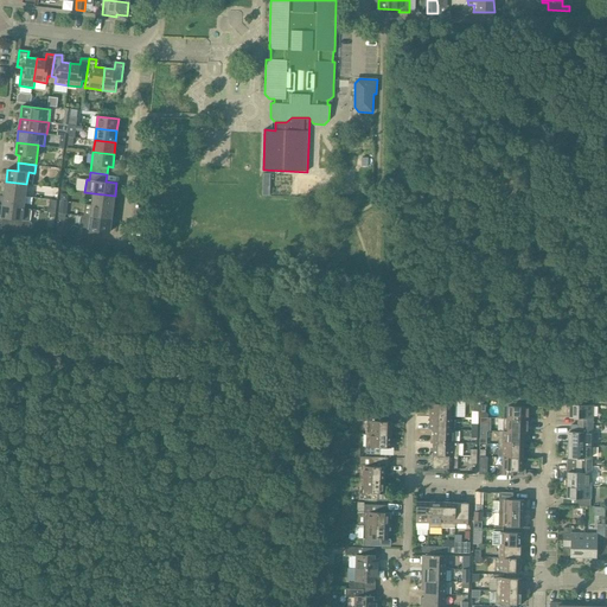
[(26,184),(6,181),(4,193),(25,196),(26,184)]
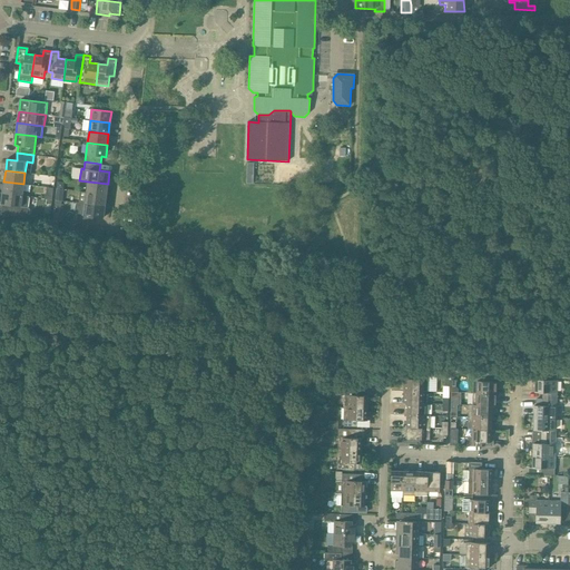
[(23,184),(3,182),(2,193),(22,196),(23,184)]
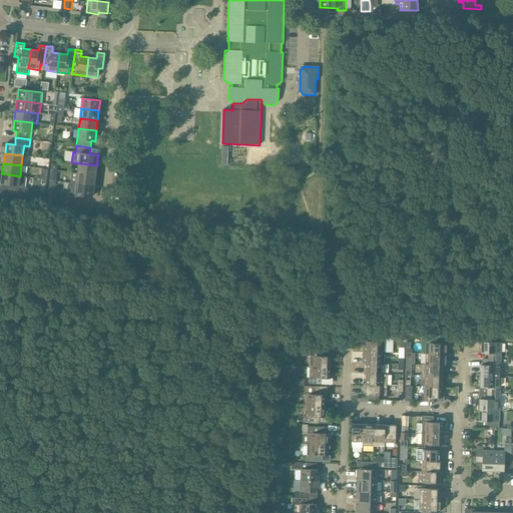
[(79,163),(78,173),(95,175),(97,165),(79,163)]
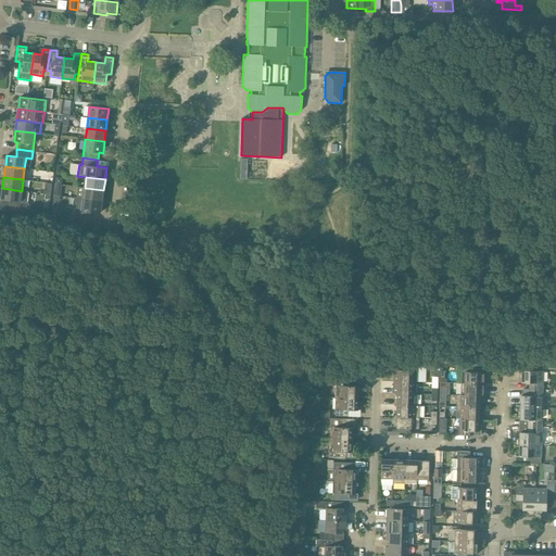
[(62,185),(55,184),(54,194),(60,196),(61,196),(63,185),(62,185)]
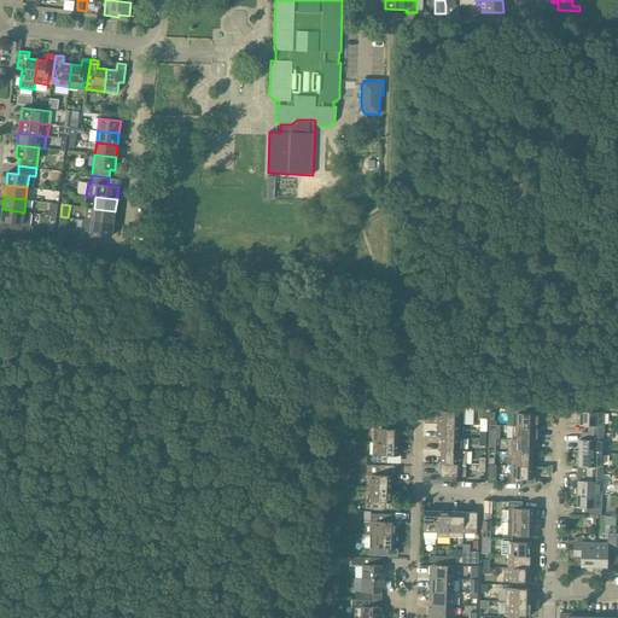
[(86,220),(114,223),(115,211),(94,209),(87,208),(86,220)]
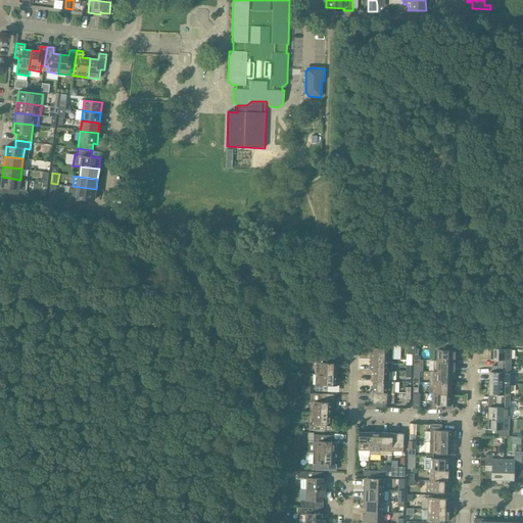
[(2,177),(1,188),(11,189),(10,191),(10,196),(26,198),(27,193),(27,190),(28,180),(20,180),(2,177)]
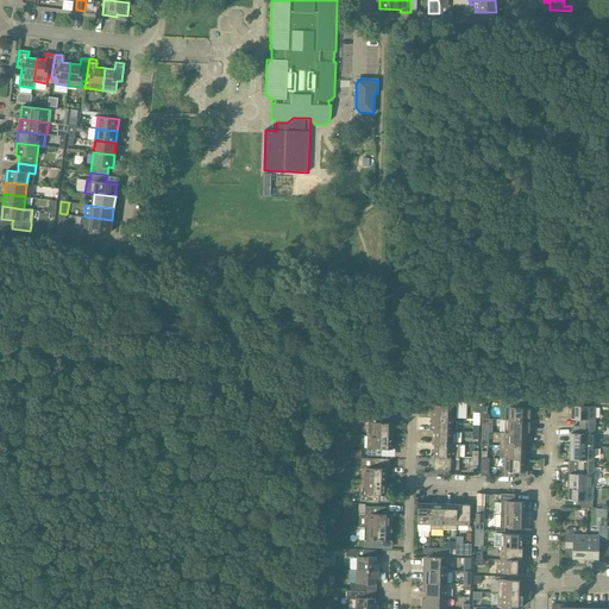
[(82,217),(81,224),(82,226),(83,226),(83,231),(82,238),(86,239),(99,240),(100,233),(100,231),(111,232),(112,220),(85,217),(83,217),(82,217)]
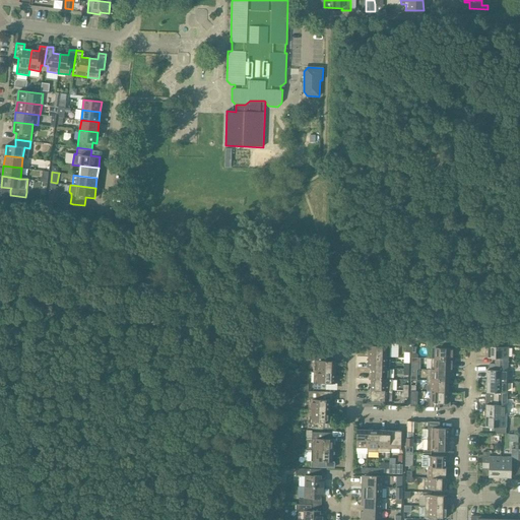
[(369,345),(369,356),(390,358),(390,345),(390,340),(377,339),(376,339),(376,345),(369,345)]
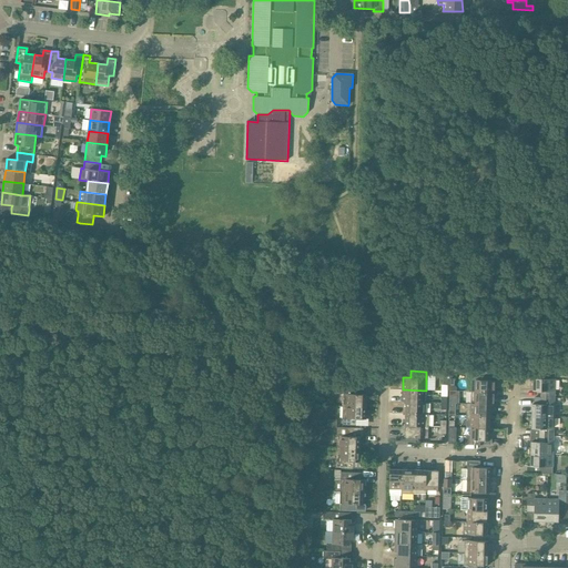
[(472,392),(495,393),(495,379),(487,379),(487,371),(472,371),(472,379),(472,392)]
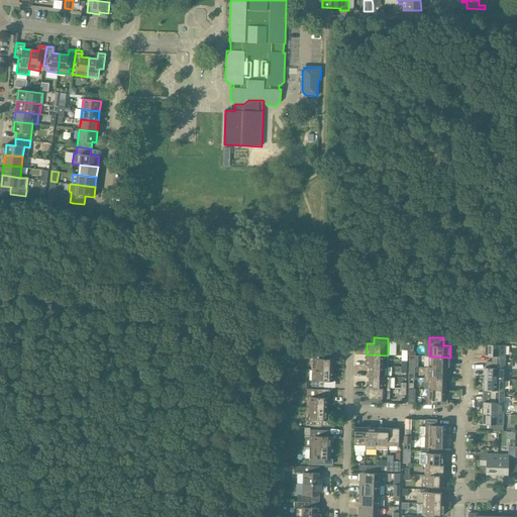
[(492,363),(505,363),(505,345),(485,344),(485,355),(493,356),(492,363)]
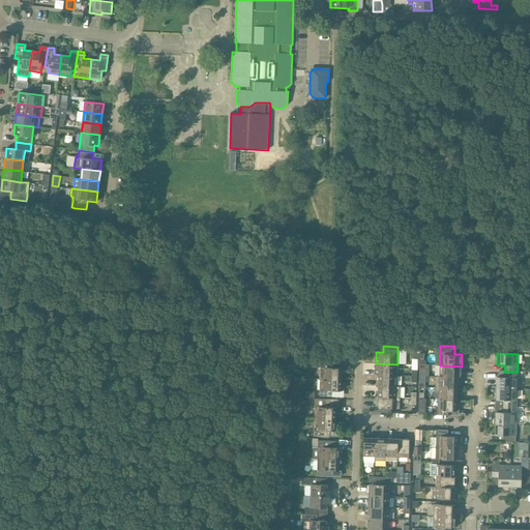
[(301,359),(292,359),(292,367),(298,369),(298,366),(301,366),(301,359)]
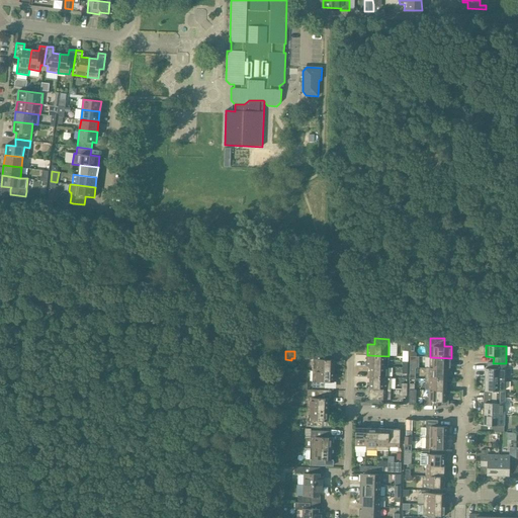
[(313,358),(313,370),(334,370),(335,359),(327,359),(327,353),(306,352),(306,358),(313,358)]
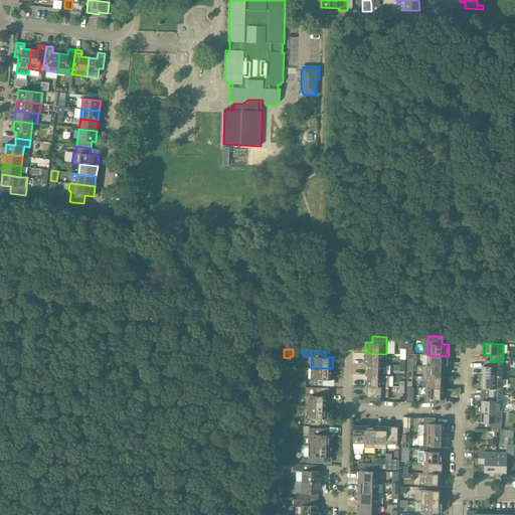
[(386,364),(386,354),(365,353),(365,364),(368,364),(386,364)]
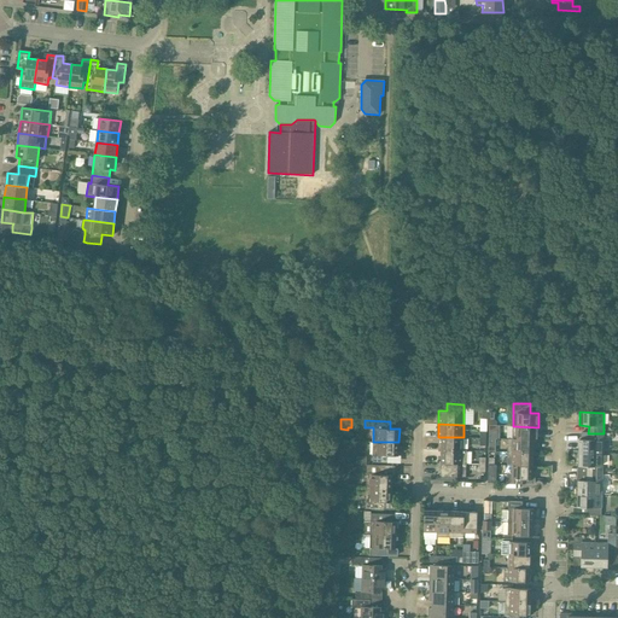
[(538,427),(513,426),(512,438),(512,439),(534,439),(534,441),(538,441),(538,427)]
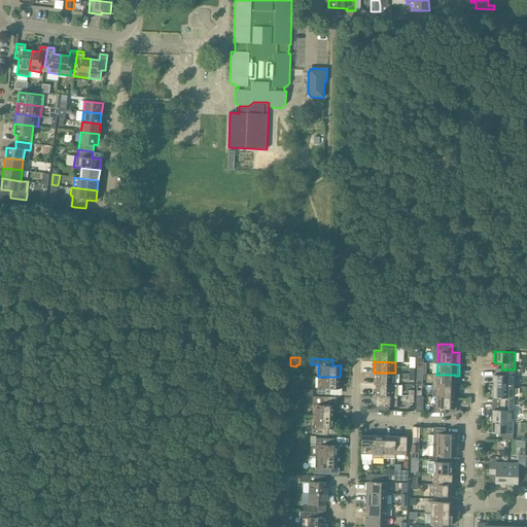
[(514,387),(515,370),(501,370),(501,375),(494,375),(493,386),(514,387)]
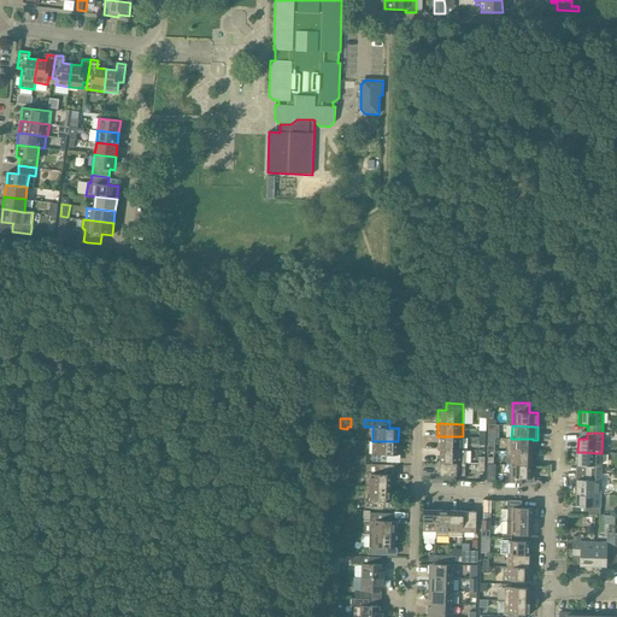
[(462,450),(463,436),(441,436),(440,450),(462,450)]
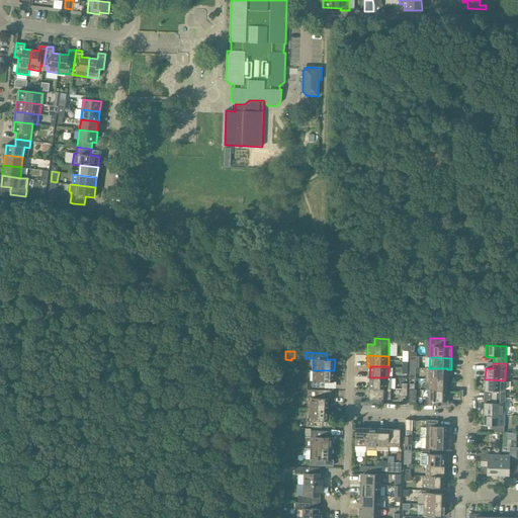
[(447,379),(447,369),(447,368),(429,368),(429,367),(426,367),(425,378),(447,379)]
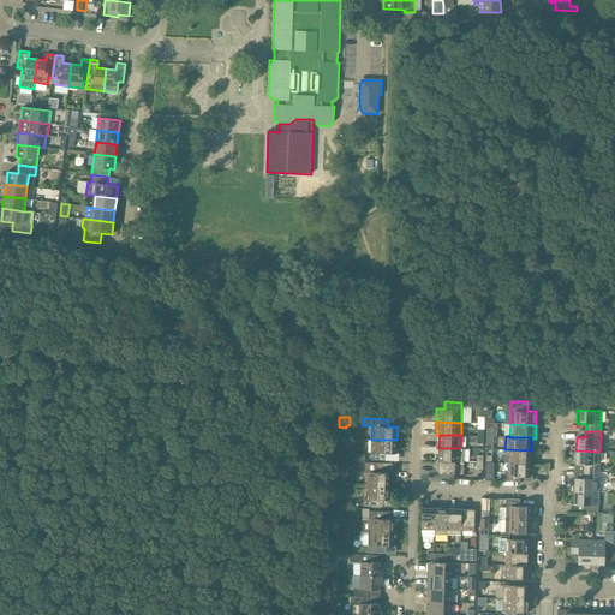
[(371,440),(370,460),(376,460),(386,460),(386,453),(396,453),(396,440),(371,440)]
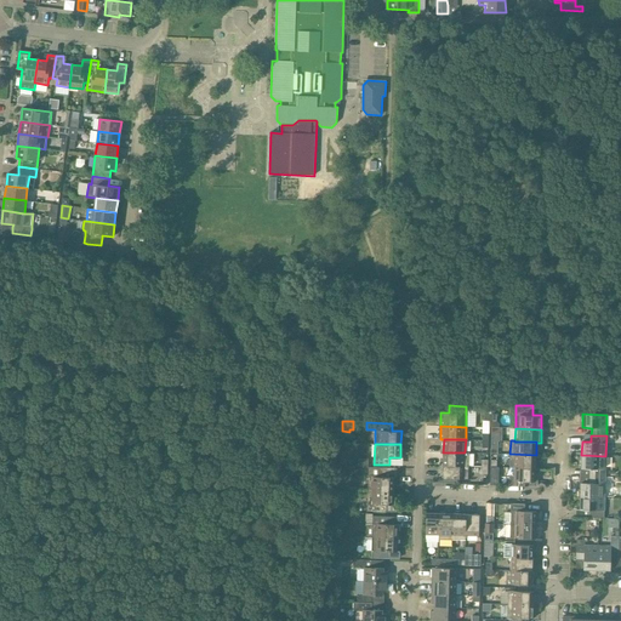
[(443,453),(443,465),(468,466),(469,453),(465,453),(443,453)]
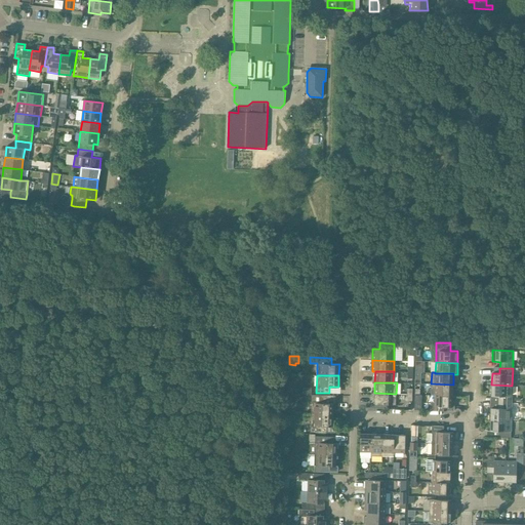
[(452,396),(453,385),(431,384),(431,395),(435,396),(435,395),(452,396)]
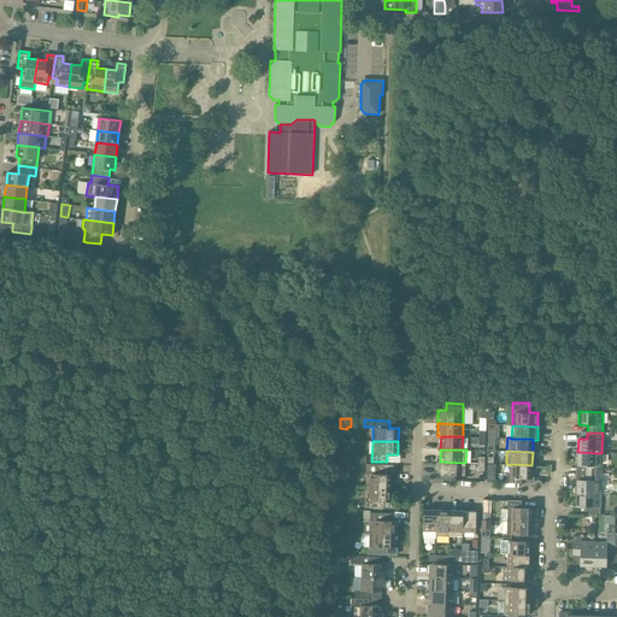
[(587,474),(600,474),(601,453),(577,452),(577,465),(587,466),(587,474)]
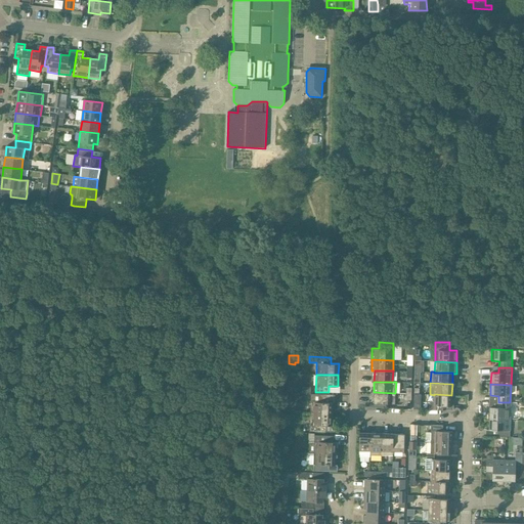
[(374,392),(374,404),(395,404),(395,399),(395,393),(374,392)]
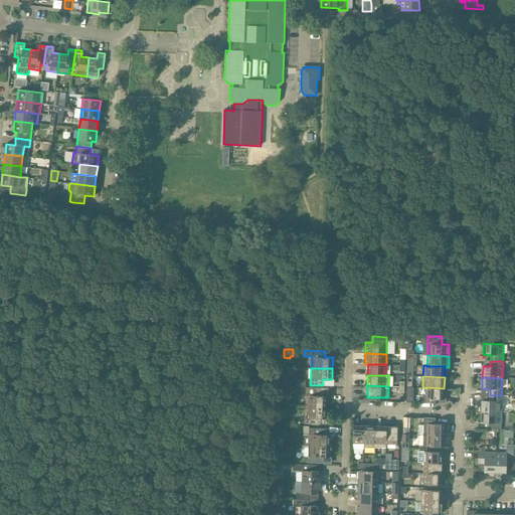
[(305,395),(305,406),(326,407),(326,396),(322,396),(322,388),(305,387),(305,395)]
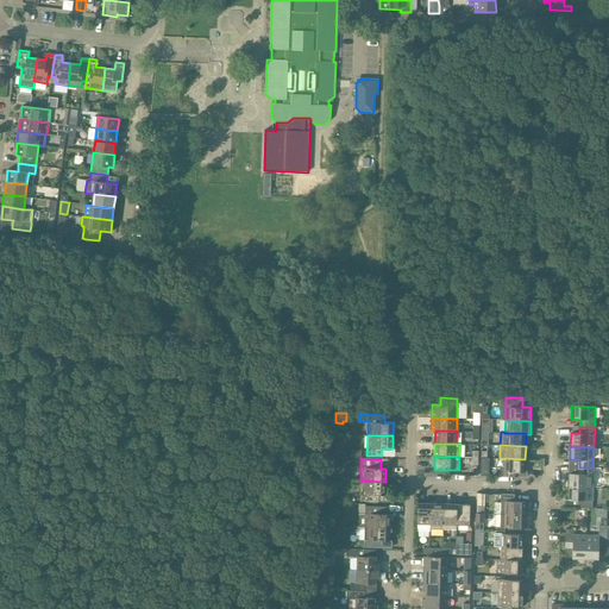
[(504,458),(504,459),(504,466),(500,466),(498,476),(518,477),(518,472),(525,472),(525,459),(504,458)]
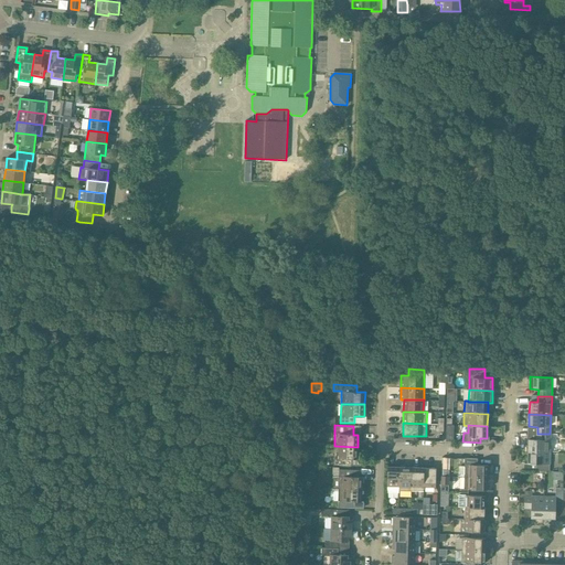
[(550,452),(550,434),(537,434),(536,440),(528,439),(528,451),(550,452)]
